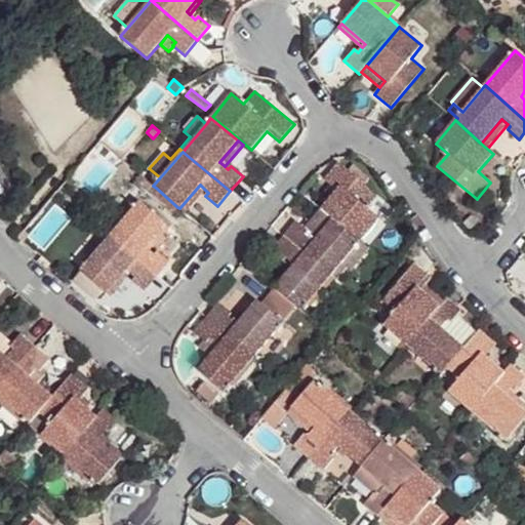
[(495,155),(493,154),(478,171),(479,173),(495,155)]
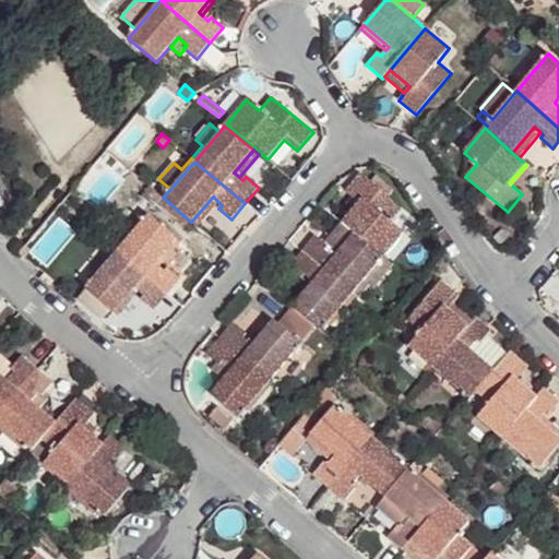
[(355,234),(382,257),(403,232),(390,221),(401,207),(360,174),(345,191),(358,202),(342,223),(355,234)]
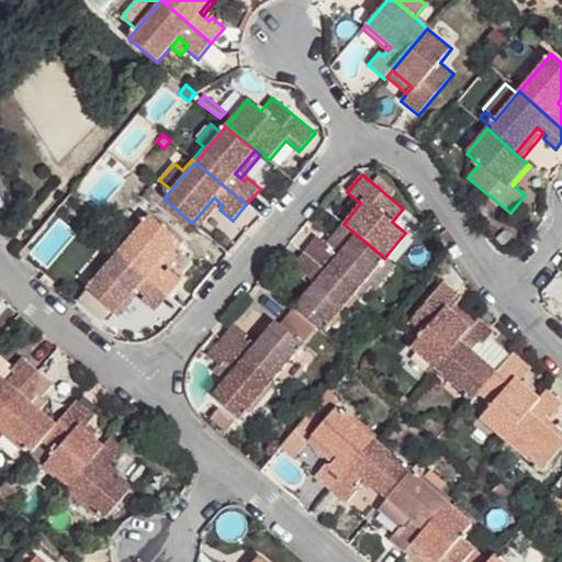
[(150,189),(143,198),(155,208),(163,199),(150,189)]
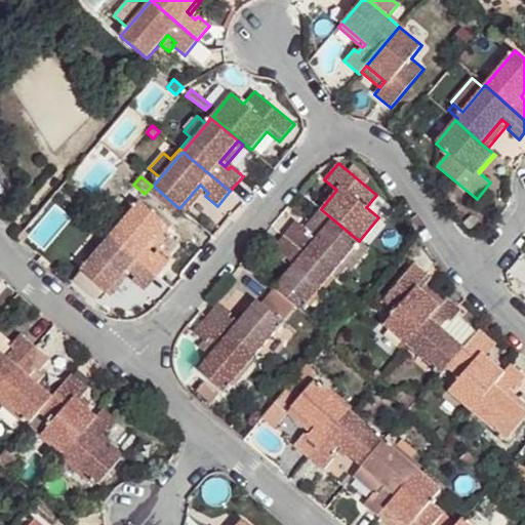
[(200,185),(179,208),(186,213),(205,190),(200,185)]
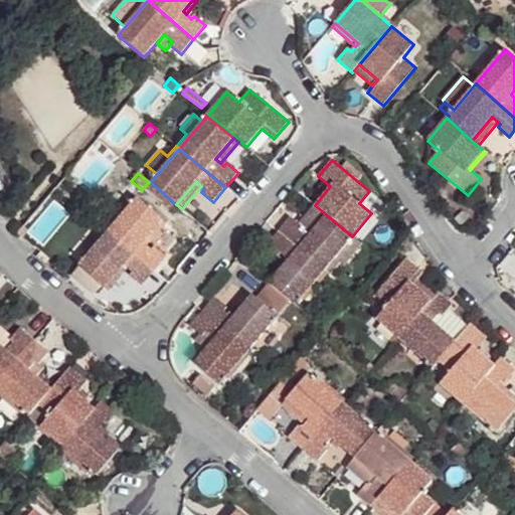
[(153,184),(148,190),(170,208),(174,203),(153,184)]
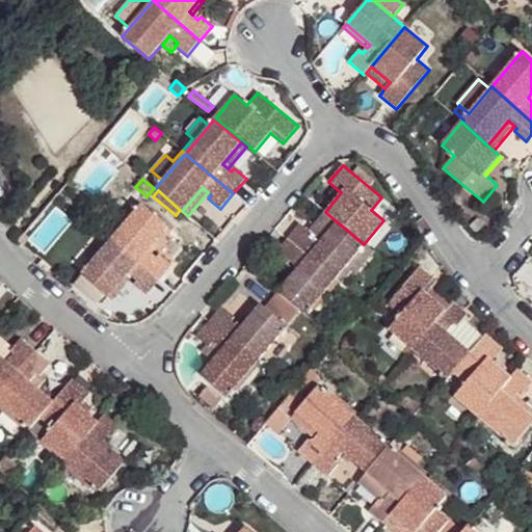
[(140,205),(111,239),(159,280),(171,265),(160,256),(157,259),(148,251),(168,228),(140,205)]
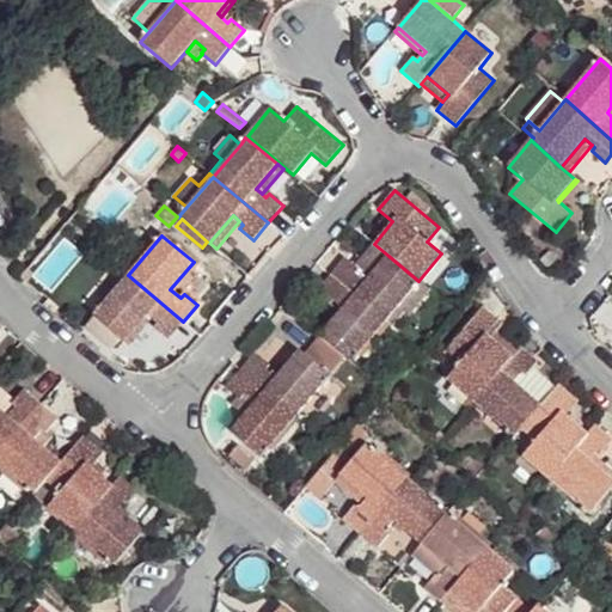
[(356,274),(366,282),(389,256),(374,244),(354,267),(359,270),(356,274)]
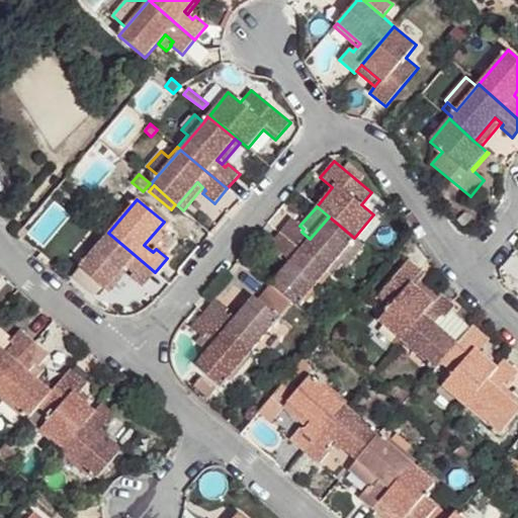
[(326,271),(354,238),(329,217),(310,239),(301,232),(304,229),(299,226),(292,220),(280,234),(326,271)]
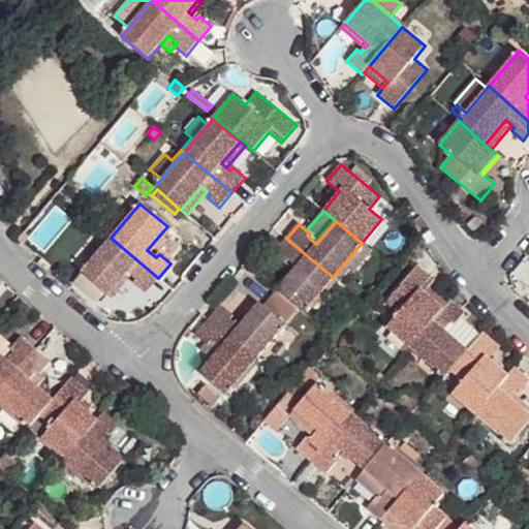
[(84,263),(87,266),(111,238),(107,235),(84,263)]
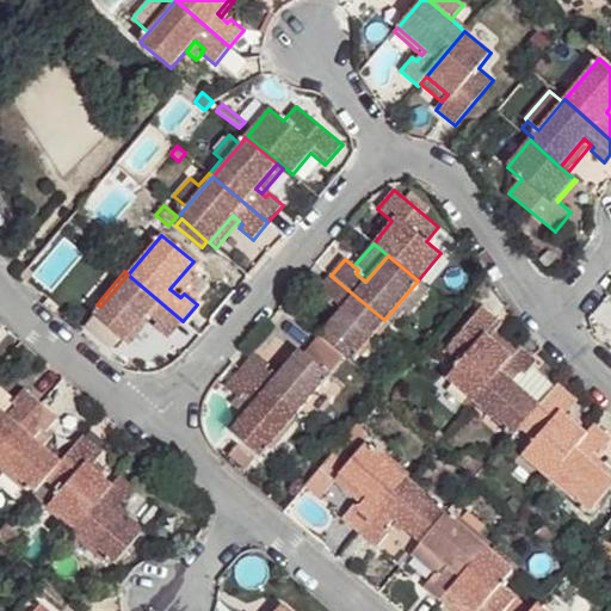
[(183,321),(128,275),(100,307),(84,327),(111,350),(121,338),(125,343),(148,316),(152,319),(158,323),(154,327),(168,339),(183,321)]
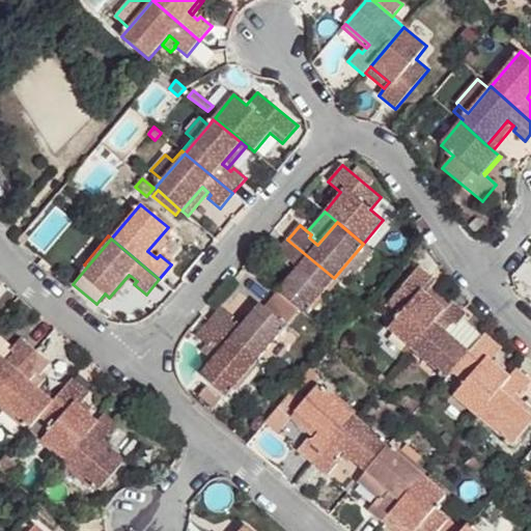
[(298,270),(278,292),(300,310),(304,314),(334,278),(287,240),(274,255),(286,264),(288,261),(295,267),(298,270)]
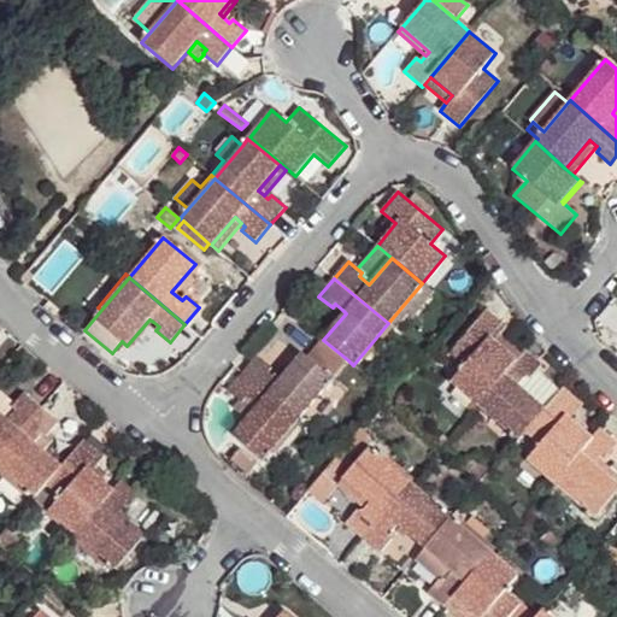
[(422,283),(388,323),(394,329),(398,325),(407,313),(412,317),(433,292),(422,283)]
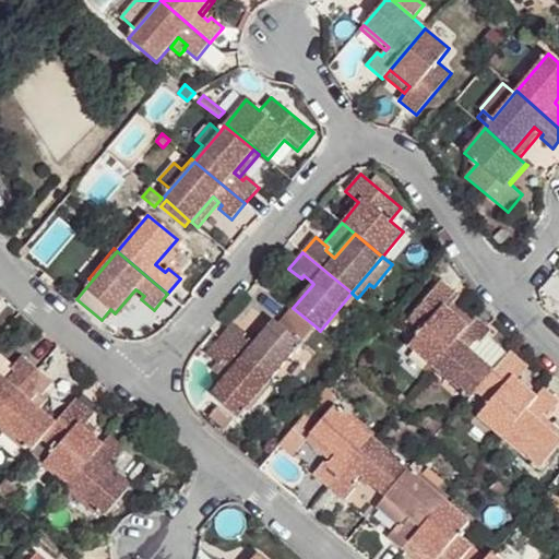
[(289,305),(293,308),(313,284),(310,281),(289,305)]
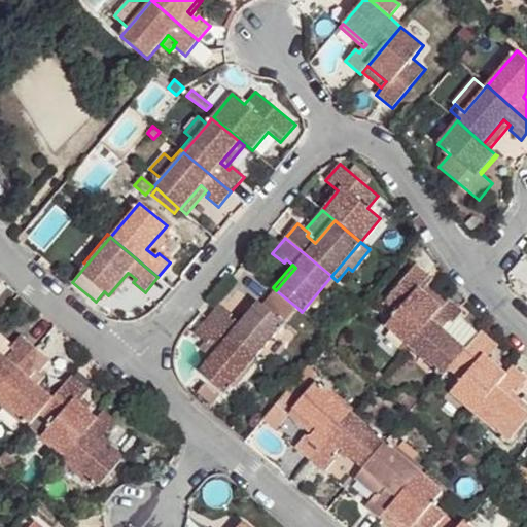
[(385,327),(408,347),(442,308),(423,291),(426,287),(432,279),(416,266),(382,305),(395,316),(385,327)]
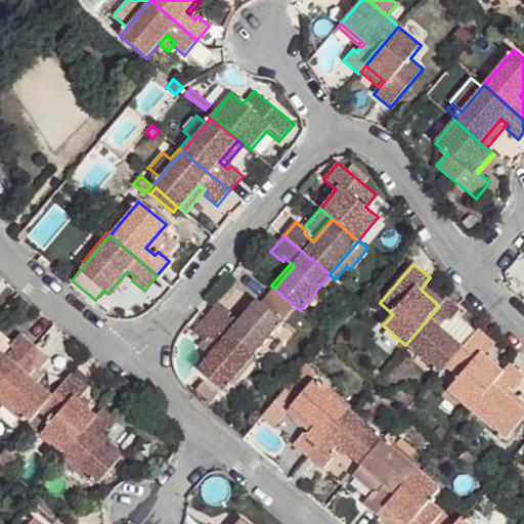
[(127,271),(107,294),(111,296),(130,273),(127,271)]
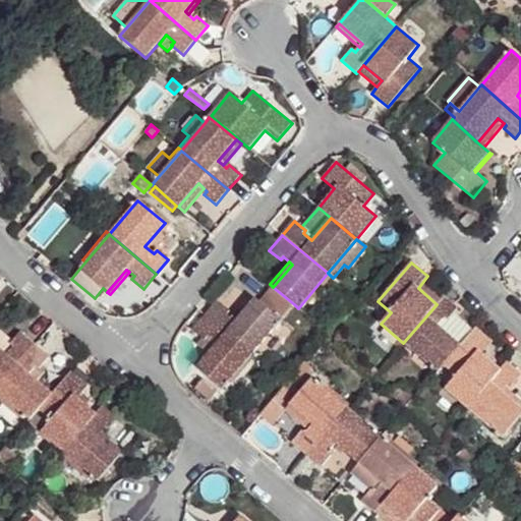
[(421,284),(418,288),(437,304),(441,300),(421,284)]
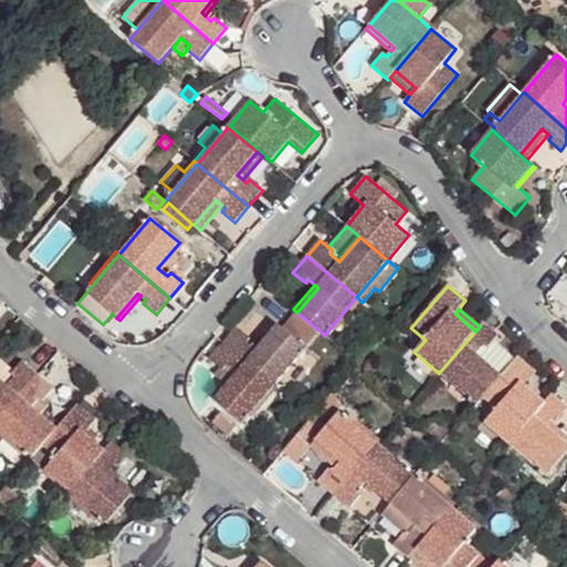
[(297,312),(282,329),(306,348),(320,331),(297,312)]
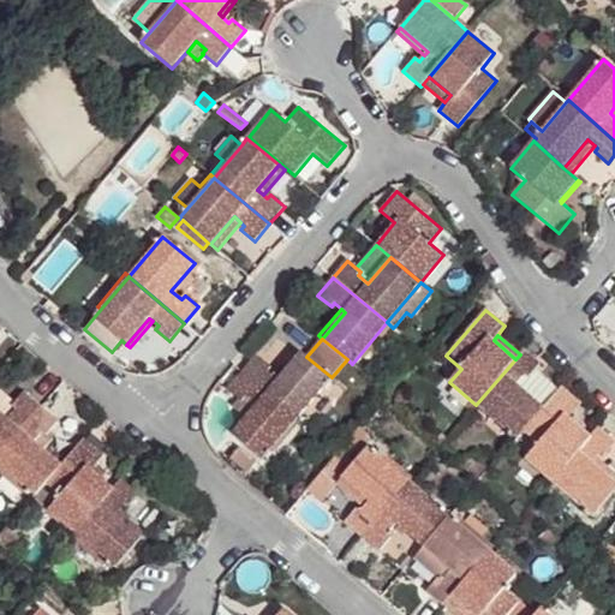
[(541,364),(524,350),(520,354),(515,359),(476,405),(517,439),(521,433),(544,407),(518,386),(526,375),(529,378),(536,370),(541,364)]
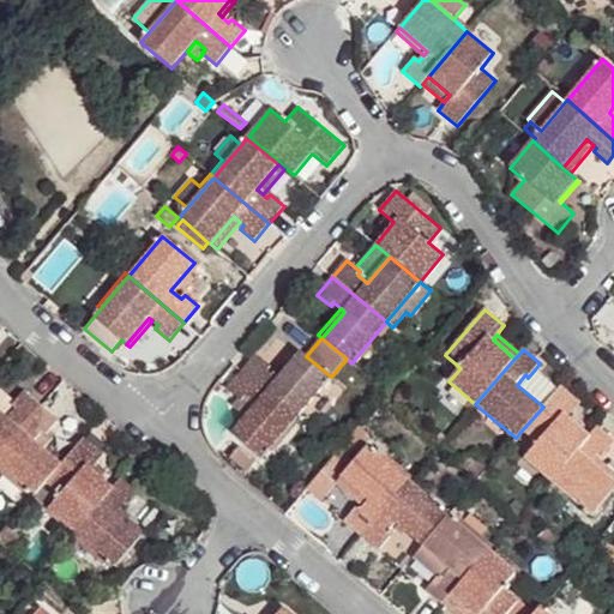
[(256,354),(241,372),(296,419),(331,377),(306,356),(300,351),(277,379),(268,371),(271,367),(256,354)]
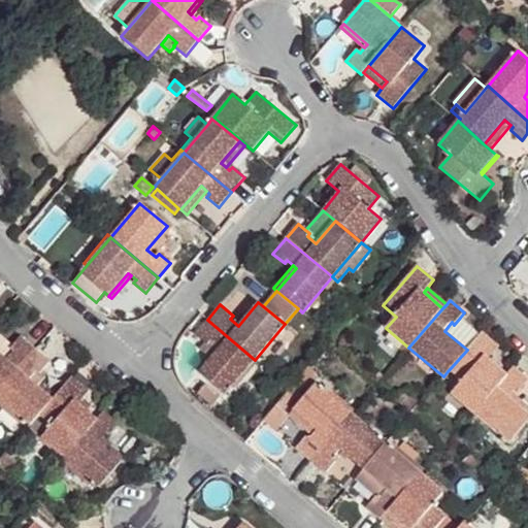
[(452,322),(444,331),(467,350),(481,334),(460,318),(454,325),(452,322)]
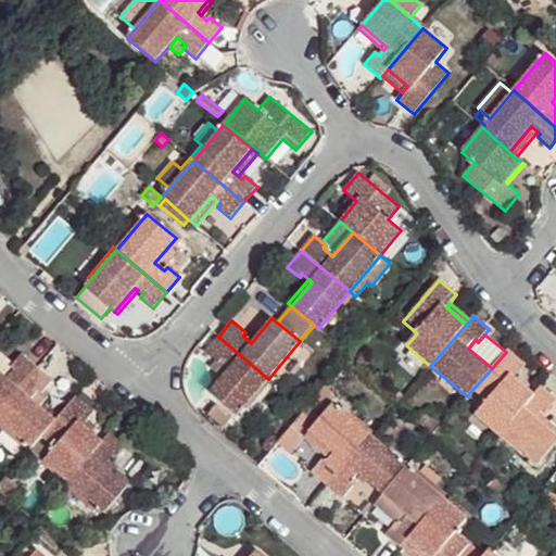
[(268,379),(218,337),(205,352),(216,362),(211,368),(222,378),(210,392),(237,416),(268,379)]
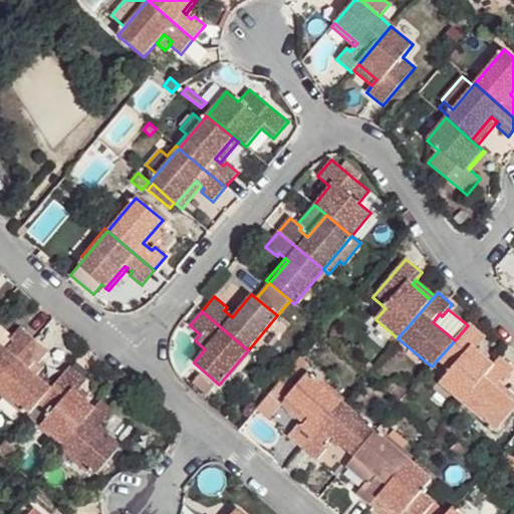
[(310,329),(318,337),(325,330),(316,322),(310,329)]
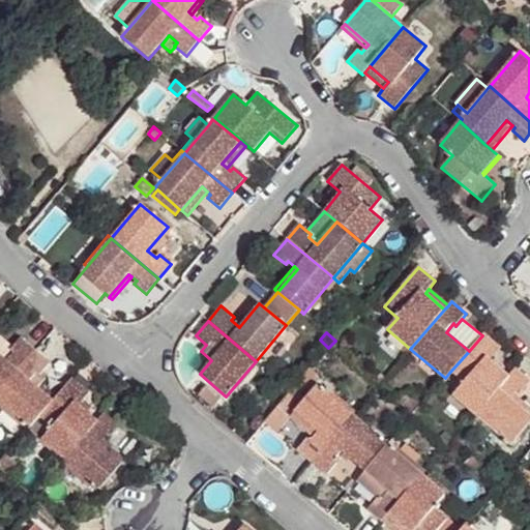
[(469,351),(449,373),(463,384),(452,396),(474,414),(508,375),(491,360),(501,349),(483,333),(482,335),(469,351)]
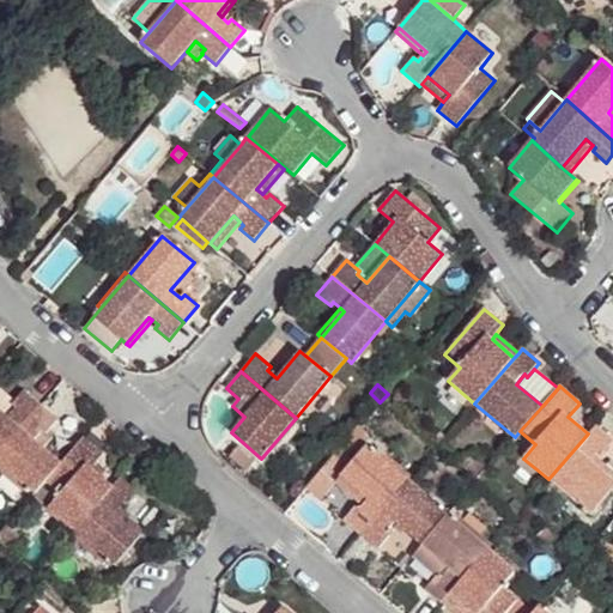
[(0,389),(0,451),(40,405),(24,392),(14,402),(0,389)]
